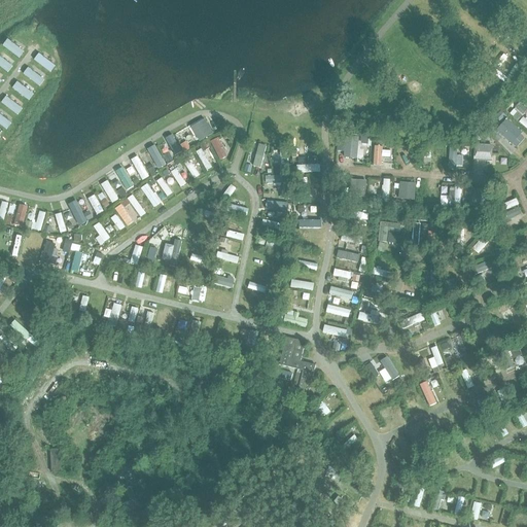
[(440,35),(451,40),(455,32),(443,27),(440,35)]
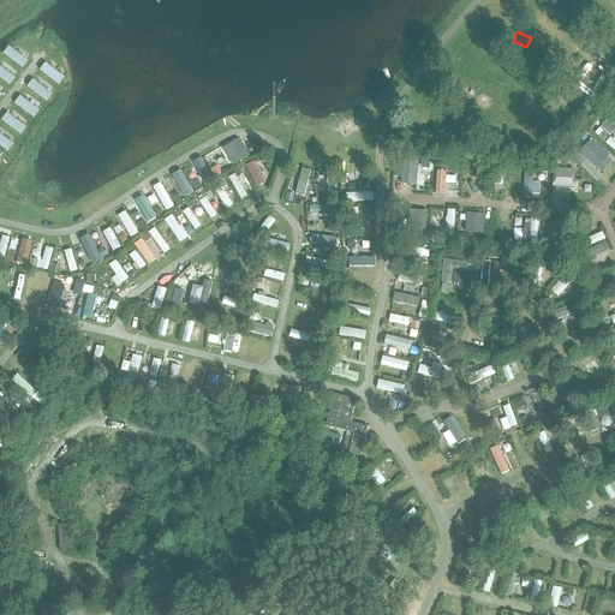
[(12,43),(5,52),(24,67),(31,59),(12,43)]
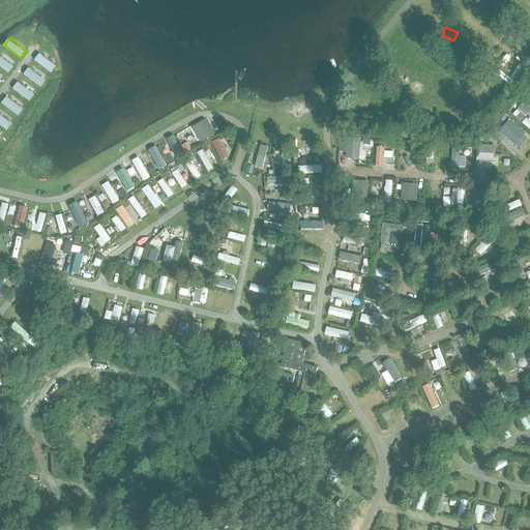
[(0,52),(0,65),(8,72),(15,65),(0,52)]
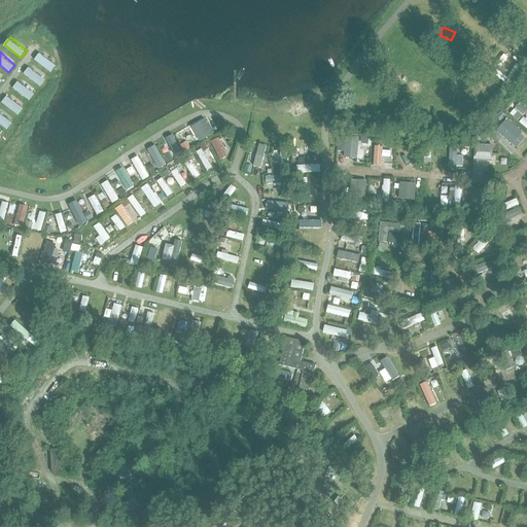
[(40,53),(35,60),(54,71),(58,63),(40,53)]
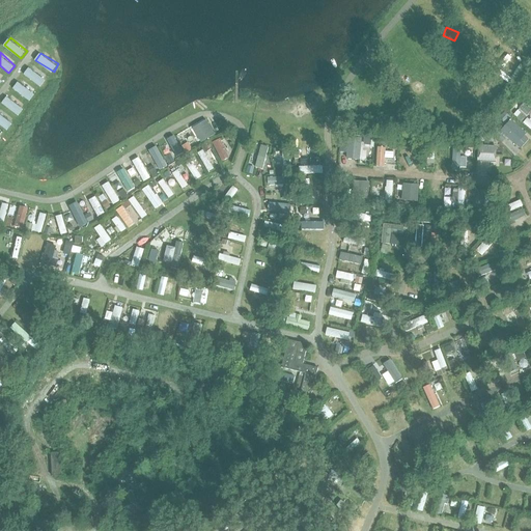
[(31,66),(25,73),(39,85),(46,78),(31,66)]
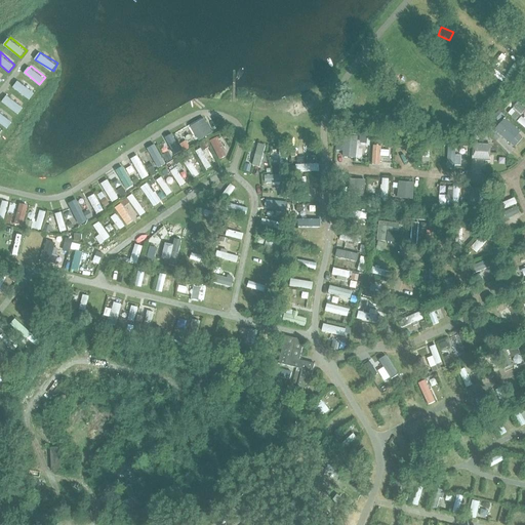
[(13,87),(30,98),(35,91),(19,80),(13,87)]
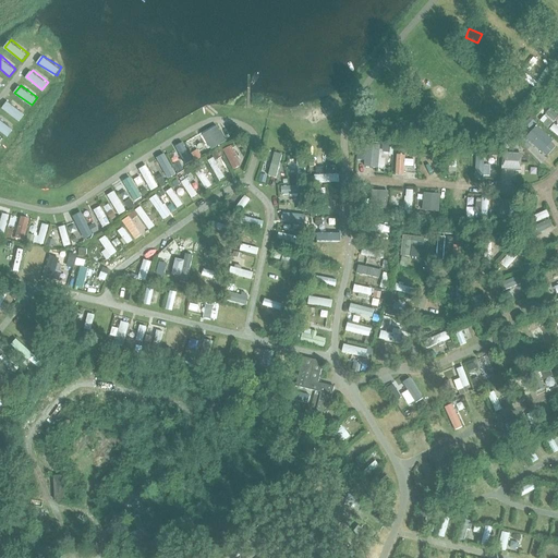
[(525,88),(521,93),(529,99),(532,95),(525,88)]
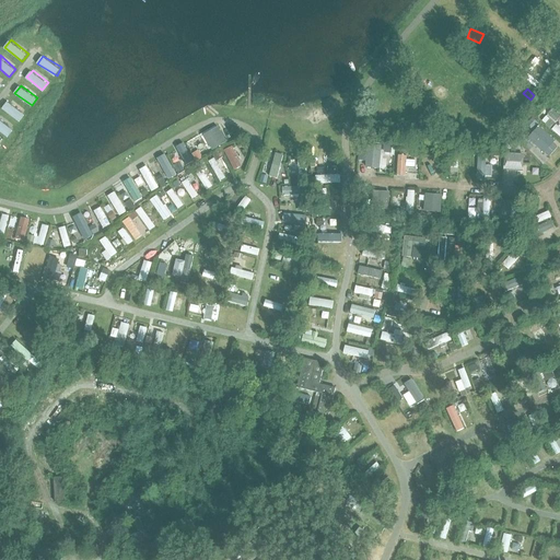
[(508,96),(499,113),(511,119),(520,103),(508,96)]
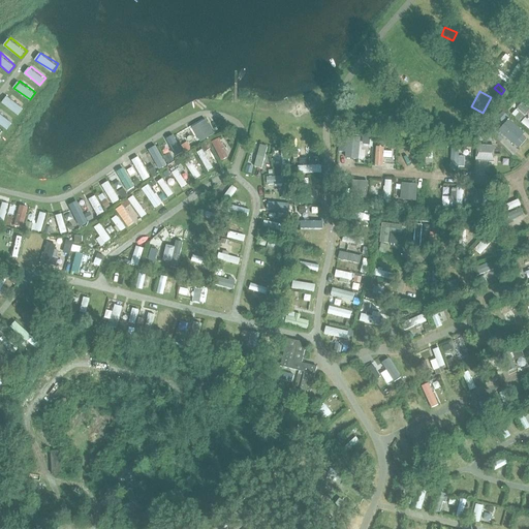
[(8,95),(3,103),(20,115),(25,106),(8,95)]
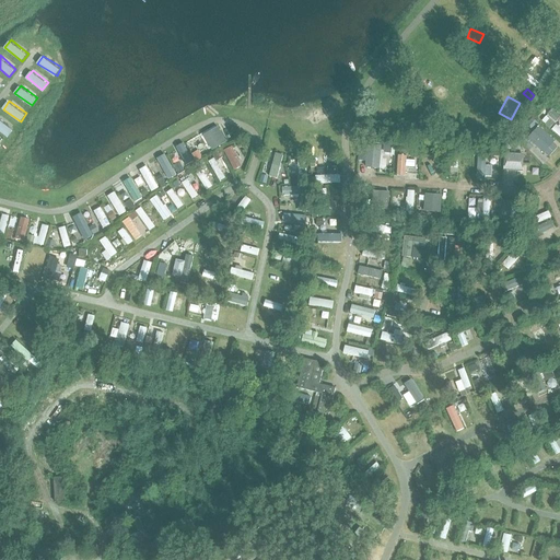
[(551,127),(559,118),(559,114),(553,107),(543,119),(551,127)]
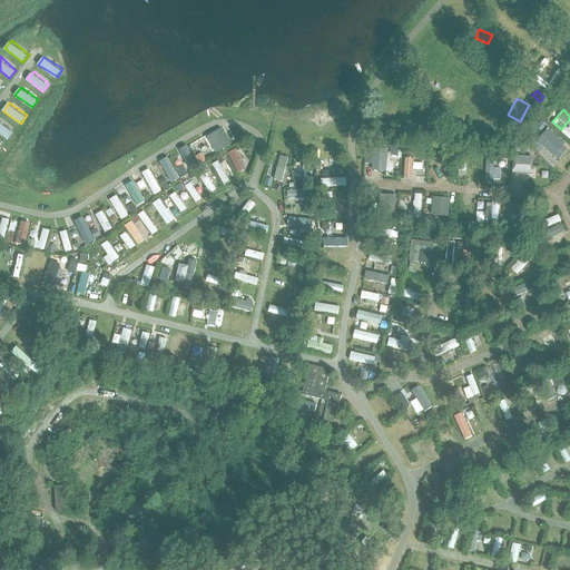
[(0,119),(0,131),(11,140),(17,133),(0,119)]
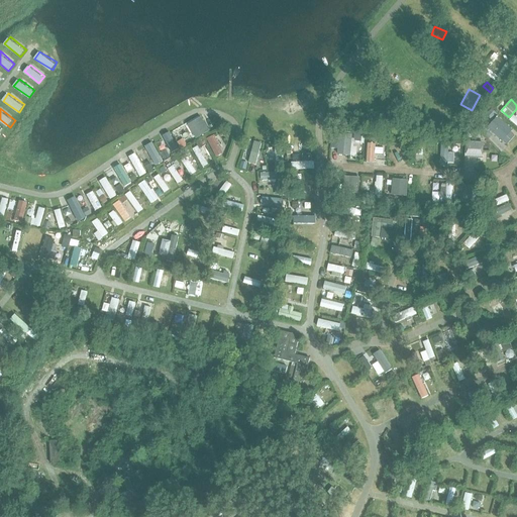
[(511,136),(514,138),(516,135),(516,131),(499,114),(489,125),(506,141),(511,136)]
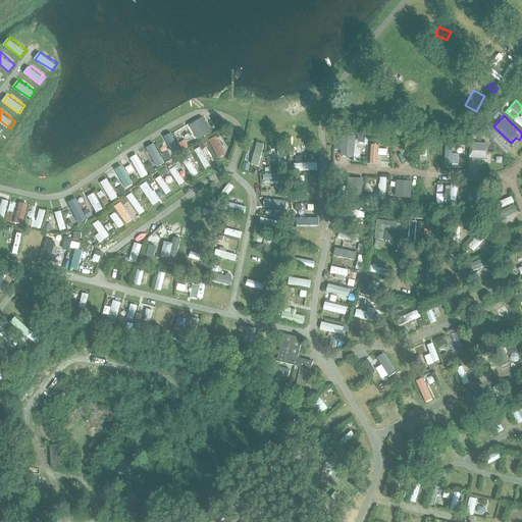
[(207,117),(190,121),(194,138),(211,134),(207,117)]
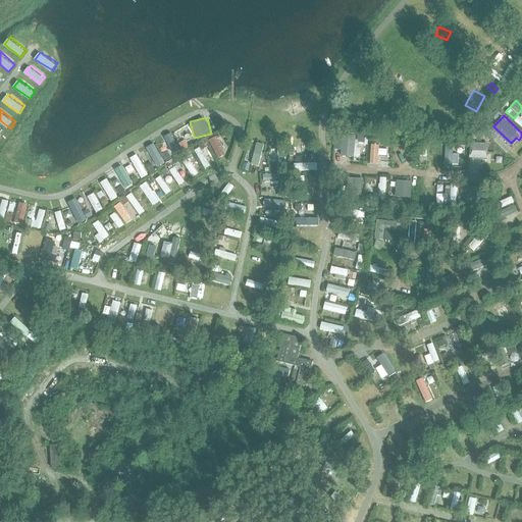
[(173,132),(167,136),(175,153),(183,149),(173,132)]
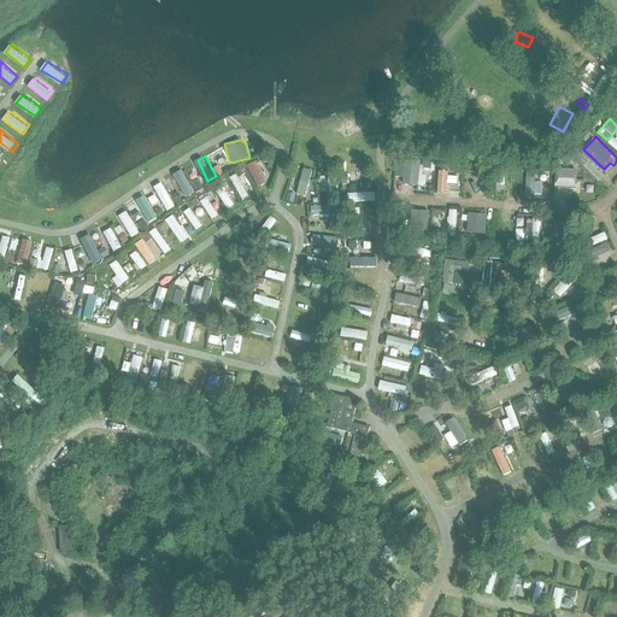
[(262,160),(250,163),(258,189),(269,186),(262,160)]
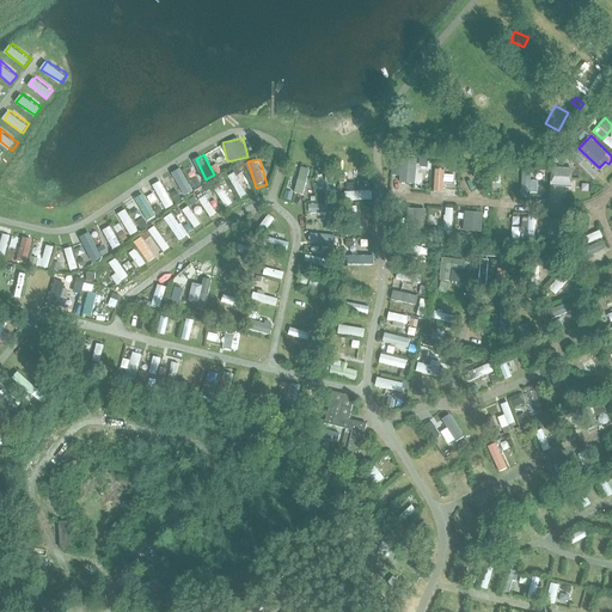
[(408,159),(408,182),(426,182),(424,171),(421,171),(421,159),(408,159)]
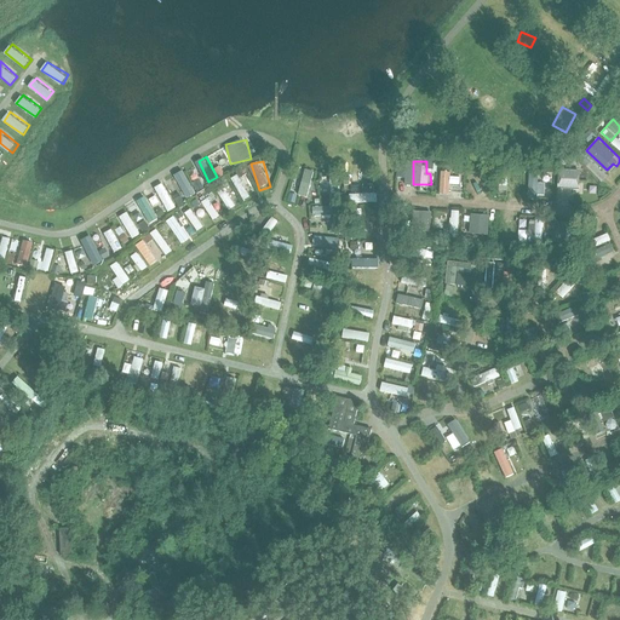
[(220,176),(227,173),(222,164),(216,167),(220,176)]
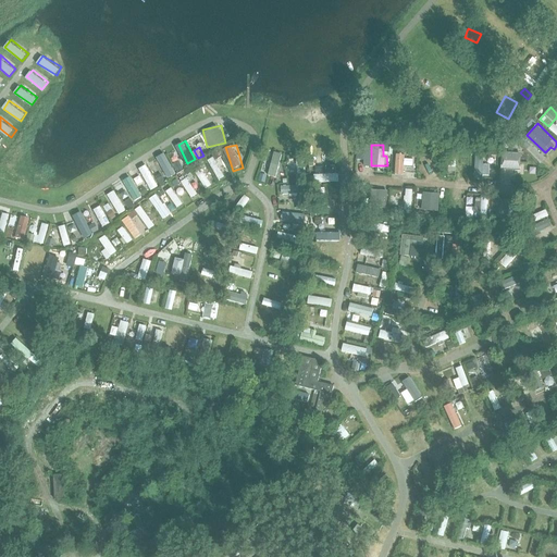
[(276,149),(269,174),(279,176),(285,151),(276,149)]
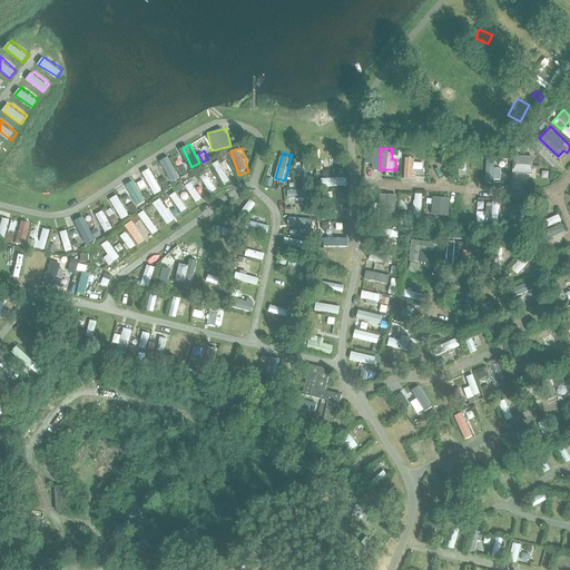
[(534,173),(536,154),(517,153),(516,172),(534,173)]
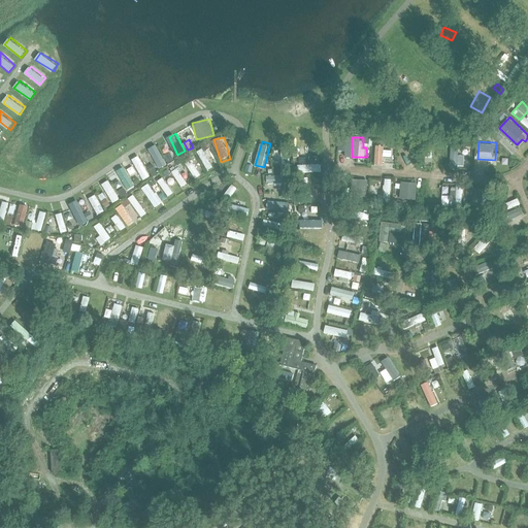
[(150,149),(161,166),(170,161),(159,142),(150,149)]
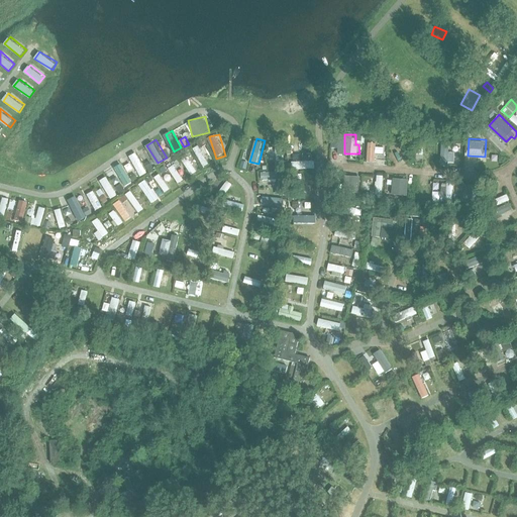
[(369,140),(368,160),(376,161),(377,140),(369,140)]
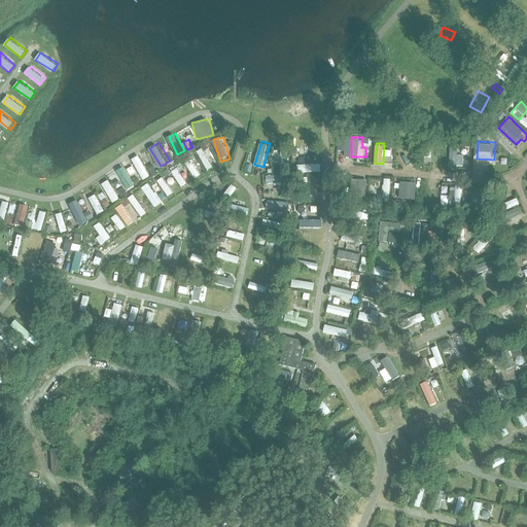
[(466,146),(451,146),(451,165),(465,166),(466,146)]
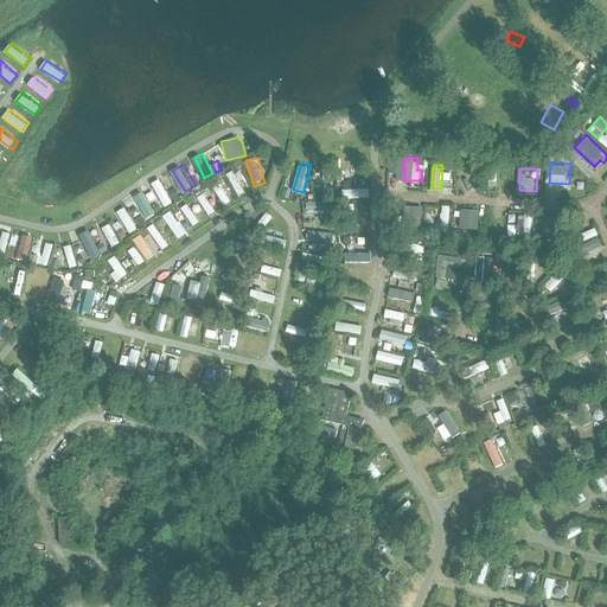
[(242,195),(248,191),(235,170),(228,173),(242,195)]
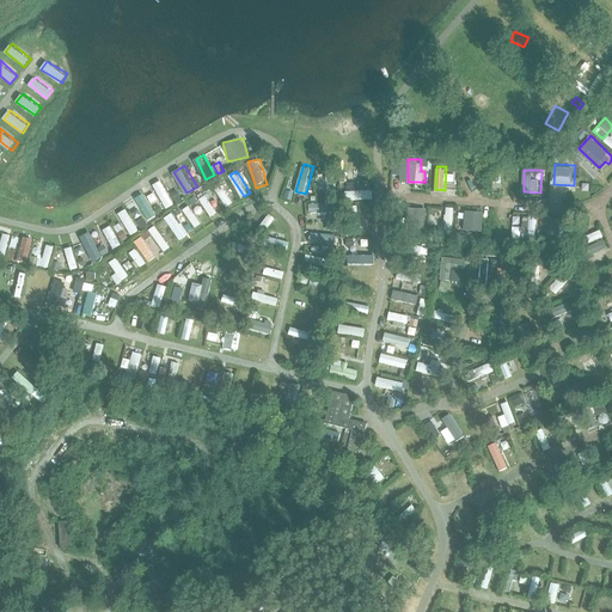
[(213,183),(228,206),(236,201),(220,178),(213,183)]
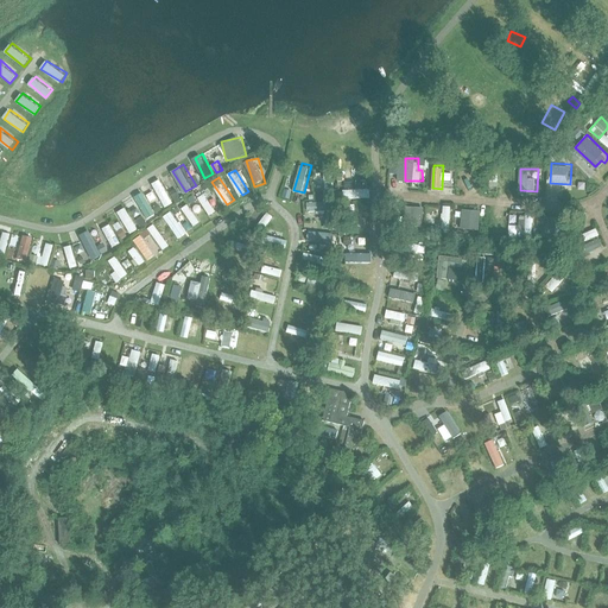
[(160,178),(153,183),(168,206),(175,201),(160,178)]
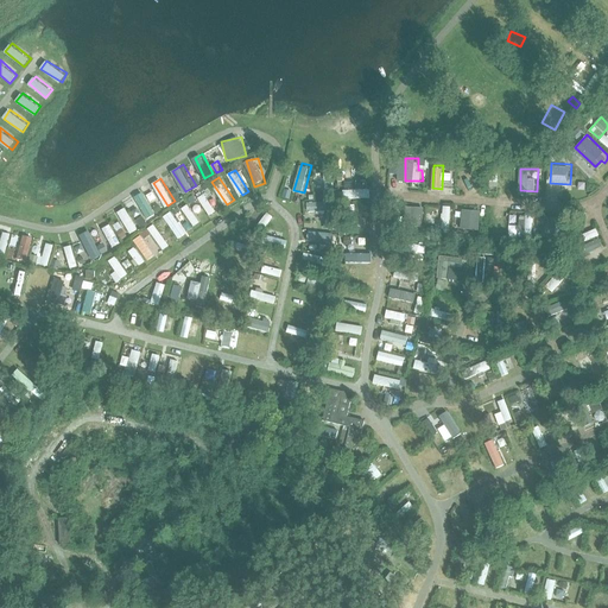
[(344,188),(344,197),(372,197),(372,188),(344,188)]
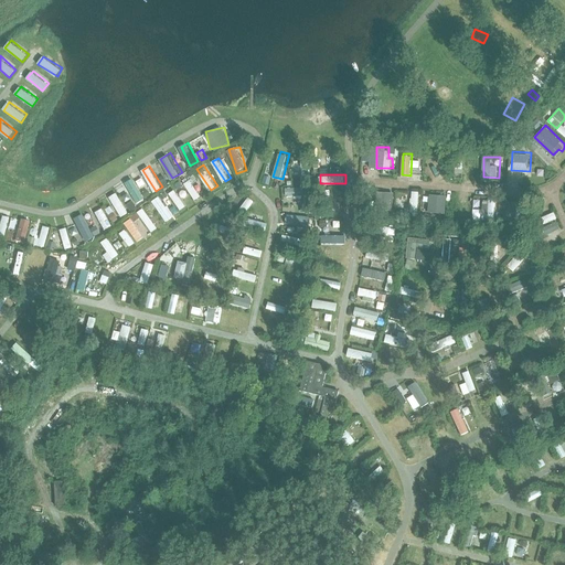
[(185,182),(196,199),(202,195),(192,179),(185,182)]
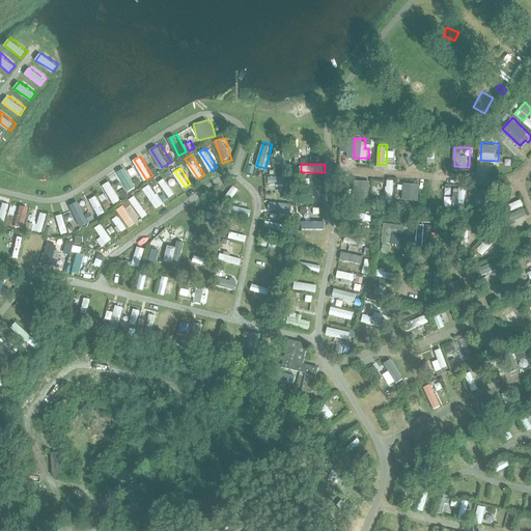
[(132,189),(138,186),(127,169),(121,173),(132,189)]
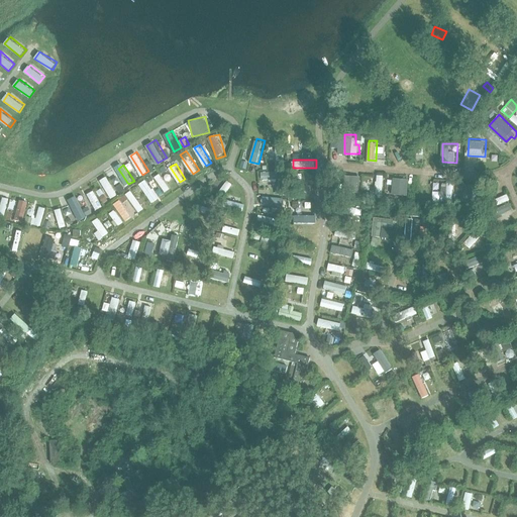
[(279,179),(278,171),(263,172),(263,180),(279,179)]
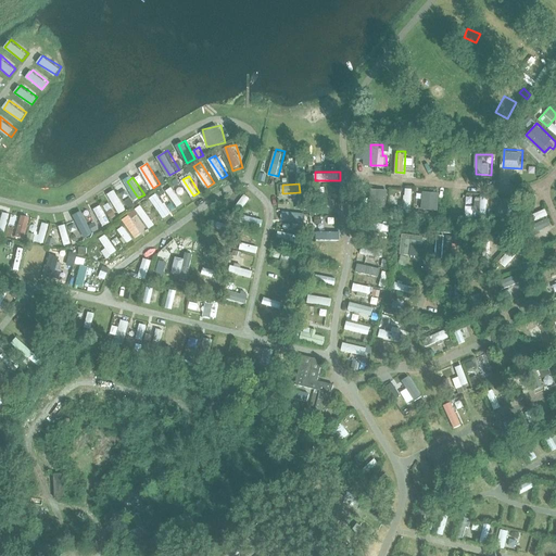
[(173,186),(167,190),(179,205),(185,201),(173,186)]
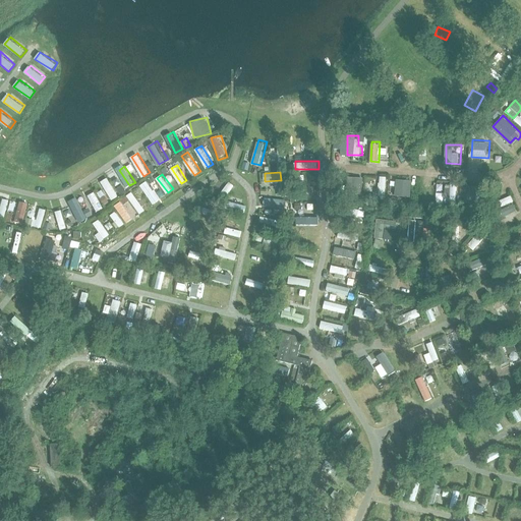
[(353,191),(364,191),(364,175),(353,176),(353,191)]
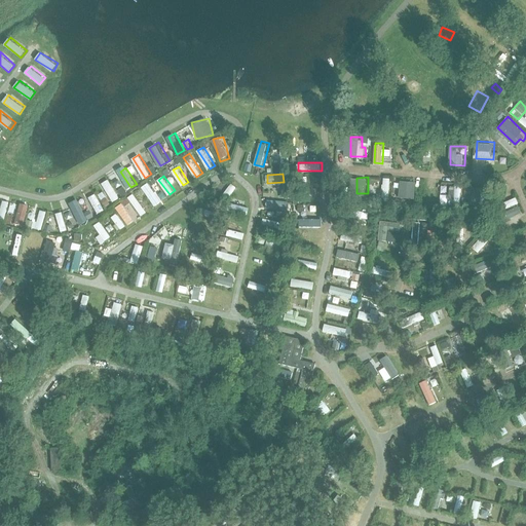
[(103,182),(114,201),(121,197),(110,178),(103,182)]
